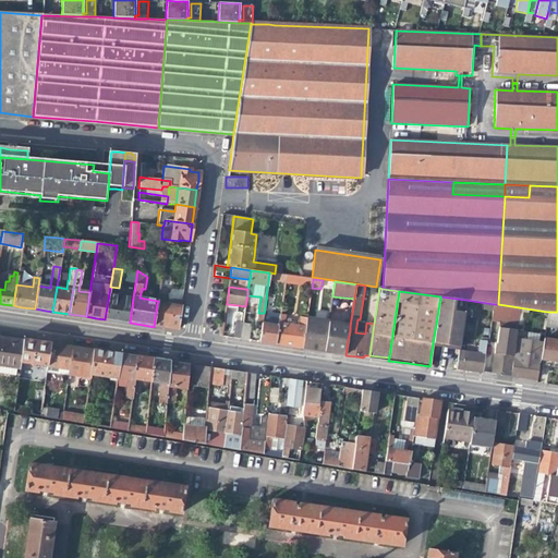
[(133,298),(109,294),(105,319),(119,322),(130,323),(133,298)]
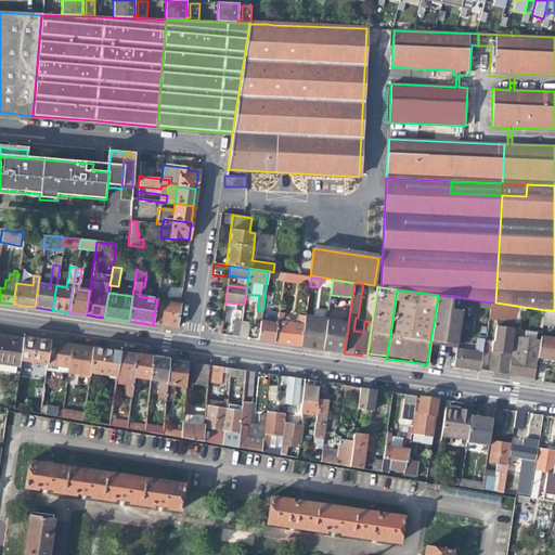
[(457,346),(463,298),(438,295),(434,323),(430,341),(441,344),(457,346)]
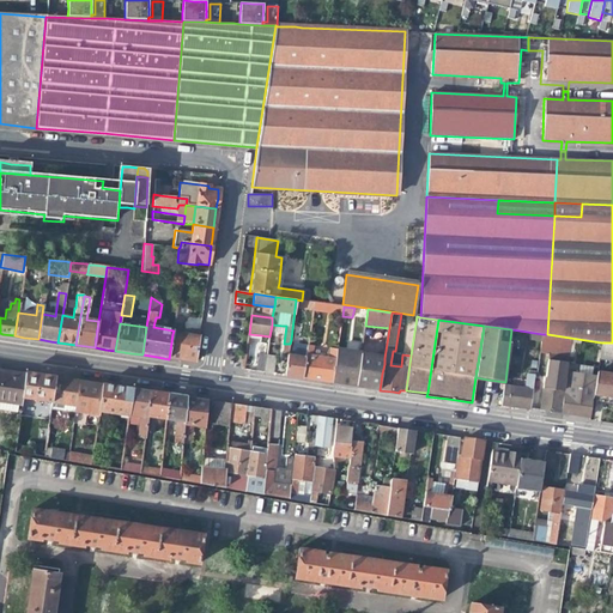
[(188,337),(173,334),(169,359),(194,363),(199,331),(194,331),(189,329),(188,337)]
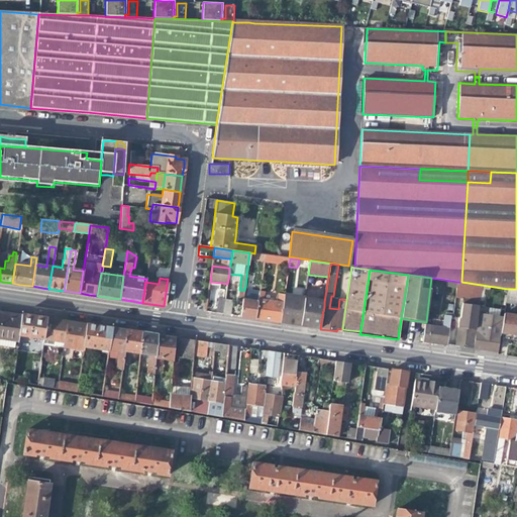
[(220,287),(220,283),(210,282),(208,290),(212,290),(213,286),(215,286),(220,287)]
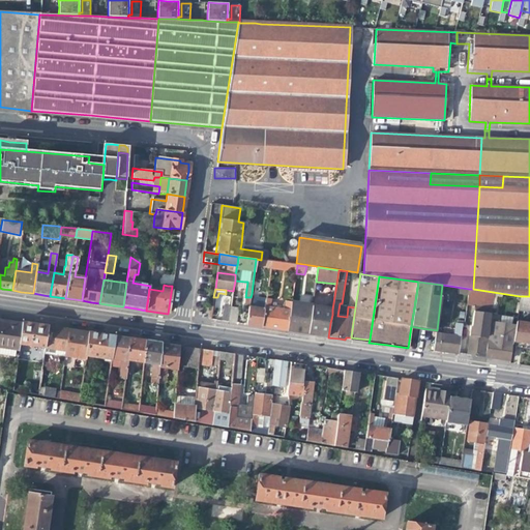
[(491,307),(493,292),(473,289),(469,289),(466,304),(491,307)]
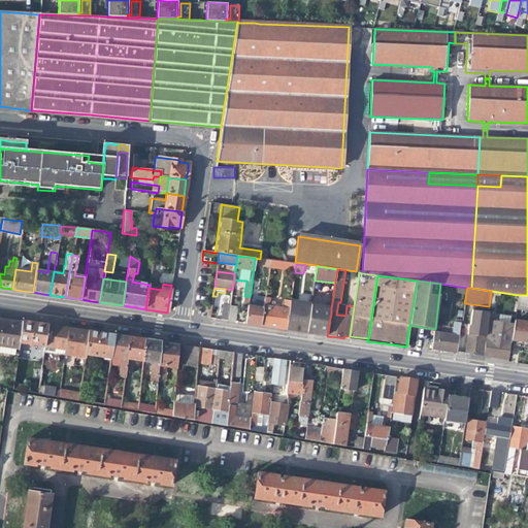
[(265,298),(251,293),(250,296),(245,324),(255,326),(261,327),(264,303),(265,298)]
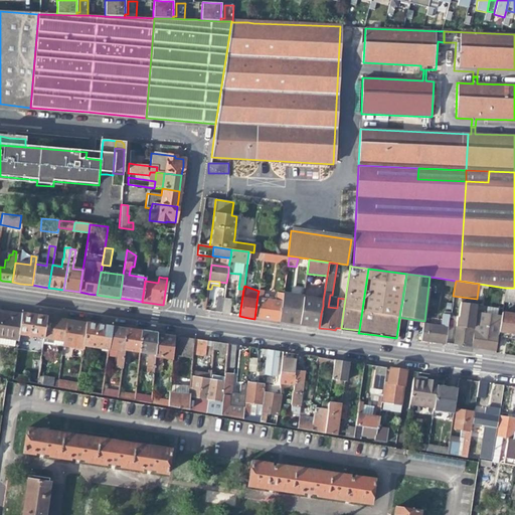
[(306,286),(306,289),(293,287),(292,293),(323,297),(325,288),(306,286)]
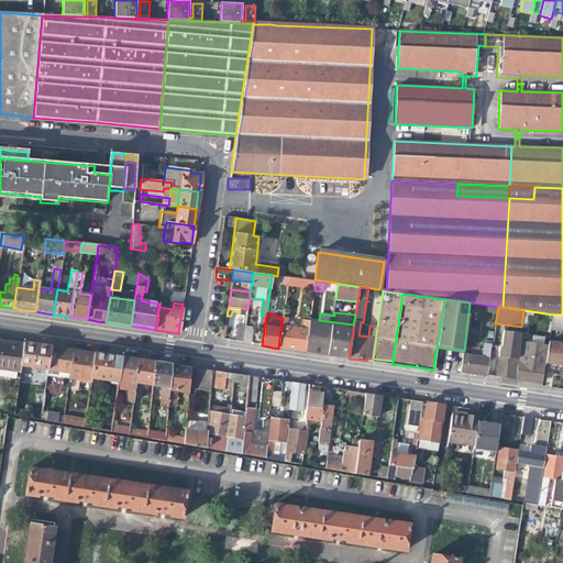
[(550,329),(562,331),(562,315),(552,315),(550,329)]
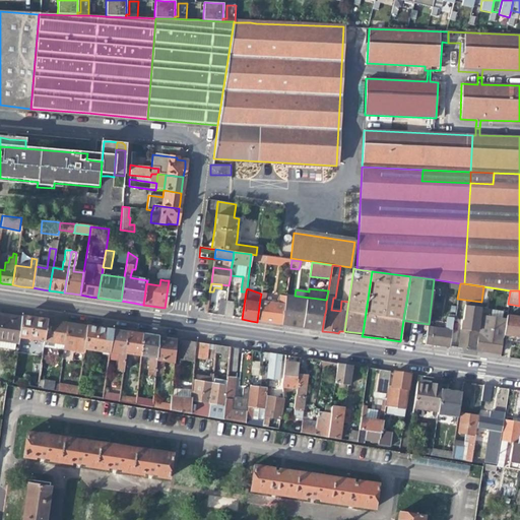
[(209,294),(194,291),(191,312),(196,313),(206,315),(209,294)]
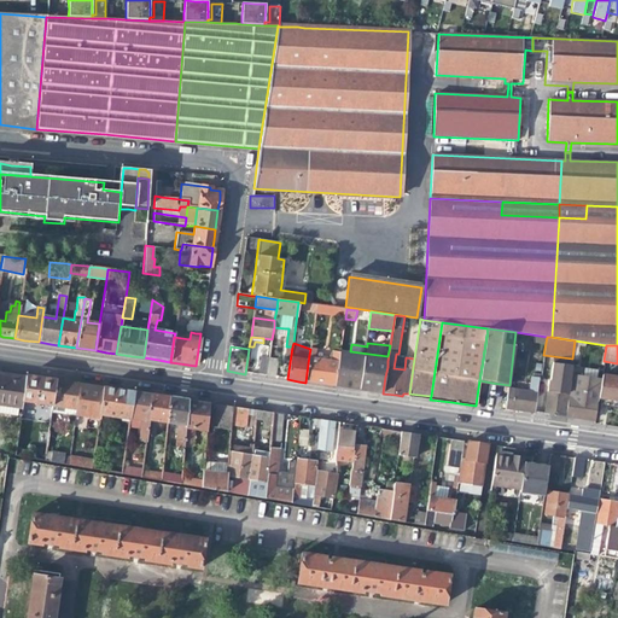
[(340,351),(340,353),(334,386),(348,388),(359,390),(361,375),(363,357),(365,355),(340,351)]
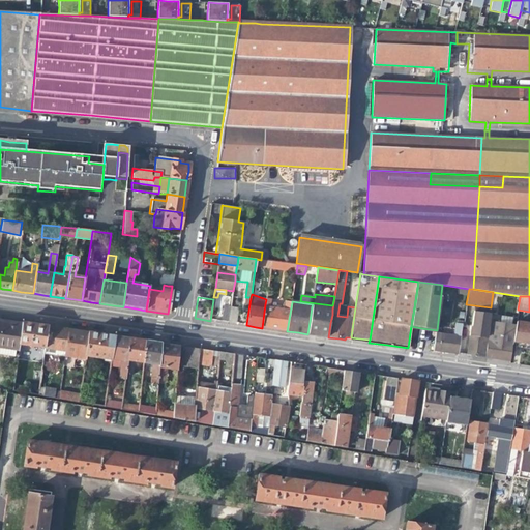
[(269,304),(265,304),(262,328),(275,329),(287,331),(292,302),(286,302),(285,310),(269,307),(269,304)]
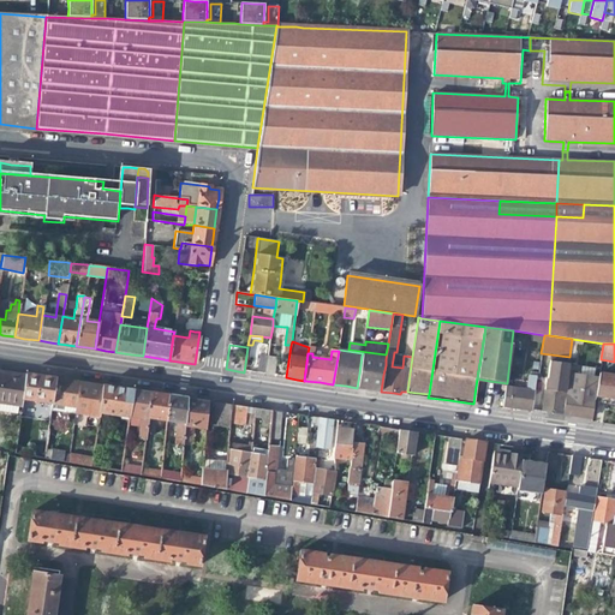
[(258,356),(256,374),(264,375),(268,357),(258,356)]
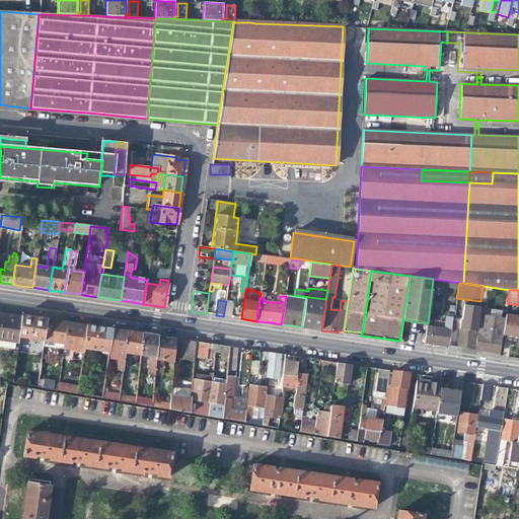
[(303,315),(301,327),(310,328),(312,314),(323,316),(325,308),(325,304),(325,303),(305,300),(303,315)]
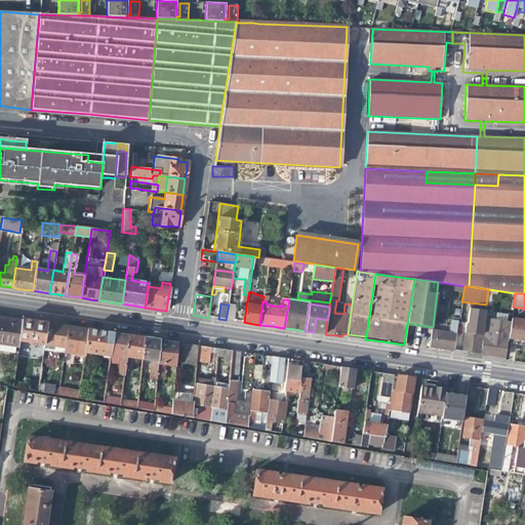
[(236,306),(229,305),(226,320),(234,321),(236,306)]
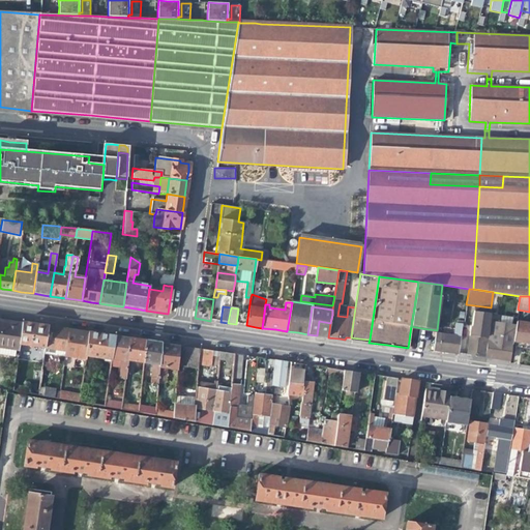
[(18,350),(19,345),(22,323),(4,320),(0,319),(0,356),(15,358),(16,350),(18,350)]
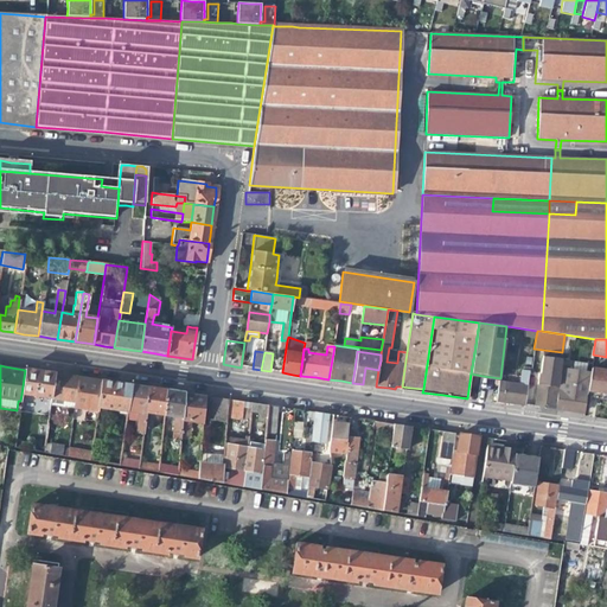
[(365,368),(363,384),(376,387),(378,370),(365,368)]
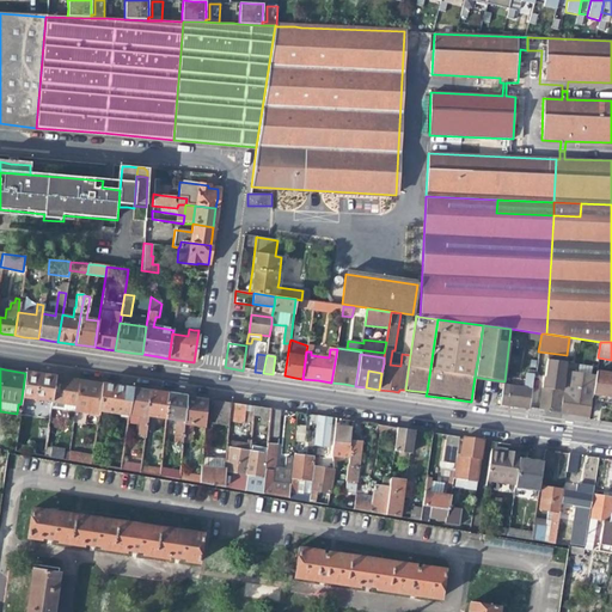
[(611,373),(595,372),(595,377),(593,385),(592,393),(610,396),(611,396),(611,373)]
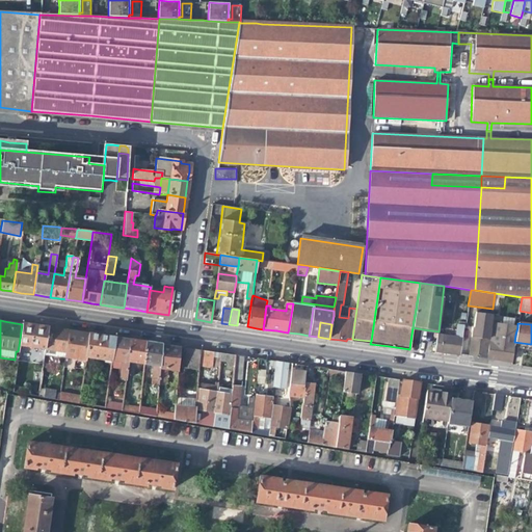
[(40,353),(43,353),(44,348),(47,327),(33,326),(22,324),(19,346),(41,349),(40,353)]
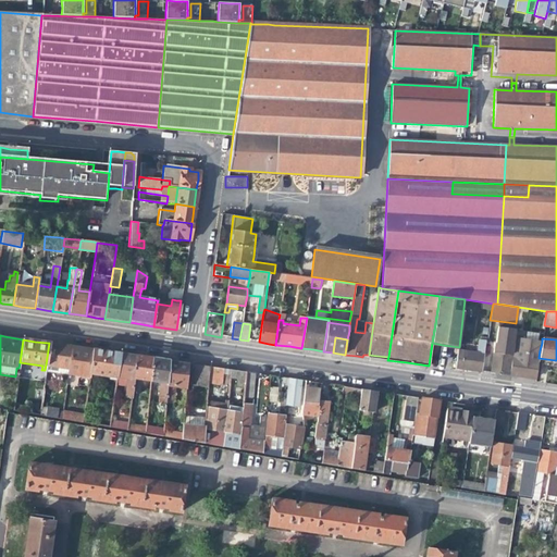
[(481,371),(486,339),(480,339),(479,353),(458,350),(456,368),(469,370),(481,371)]
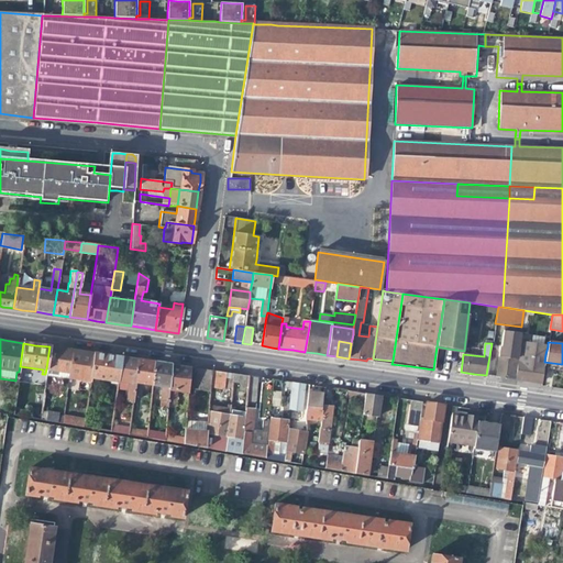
[(536,353),(539,353),(545,354),(548,346),(537,344),(536,353)]
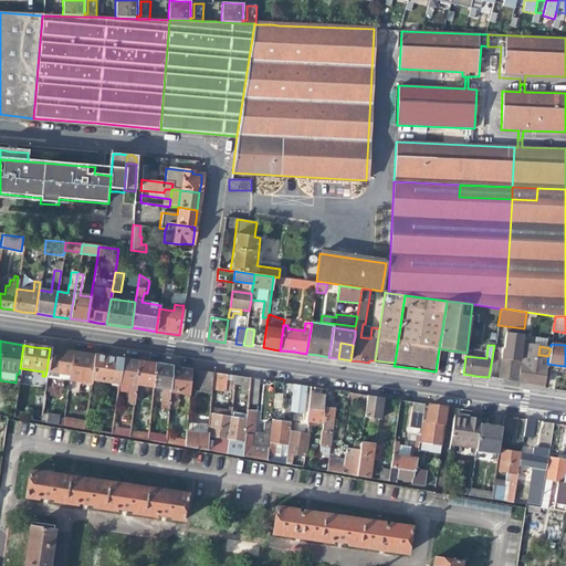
[(46,370),(69,375),(72,352),(63,350),(50,348),(46,370)]
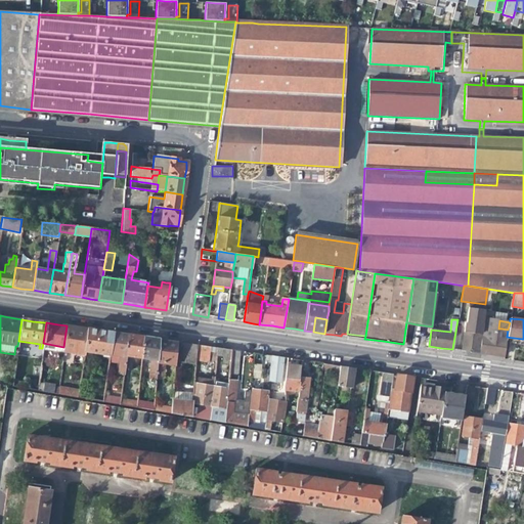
[(483,322),(482,332),(487,332),(488,326),(491,326),(492,323),(483,322)]
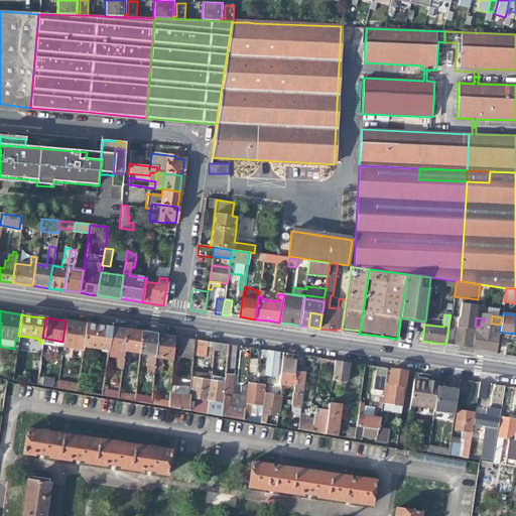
[(62,346),(82,349),(83,346),(86,324),(77,323),(66,320),(62,342),(62,346)]
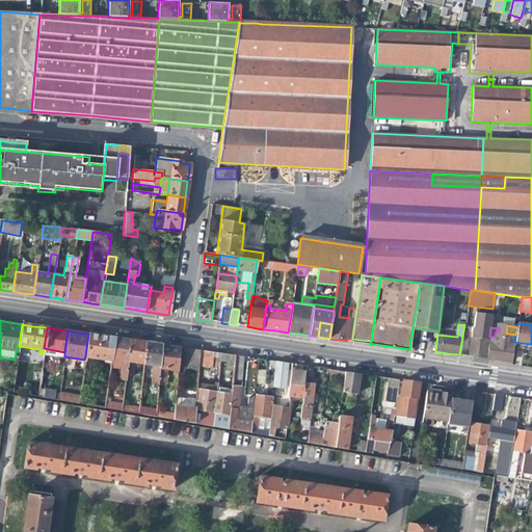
[(94,357),(110,361),(110,360),(114,338),(101,336),(88,334),(85,356),(94,357)]
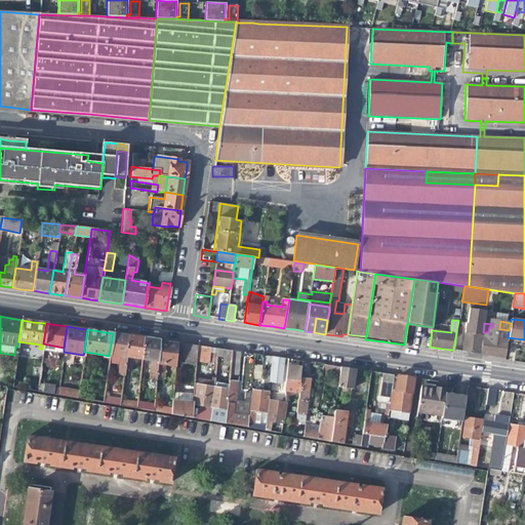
[(500,339),(488,337),(486,354),(494,355),(505,356),(508,337),(509,330),(502,329),(500,339)]
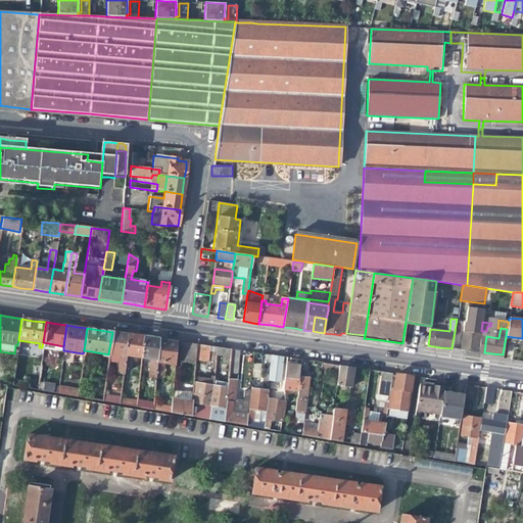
[(122,374),(123,366),(125,353),(128,334),(122,333),(112,332),(108,353),(117,354),(116,363),(115,373),(122,374)]
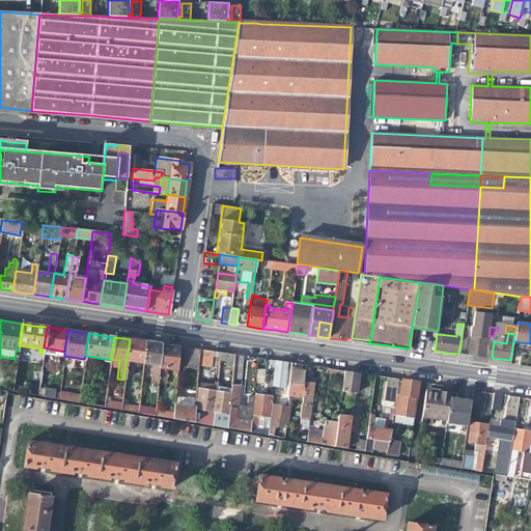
[(479,356),(485,357),(487,340),(487,339),(471,337),(469,355),(479,356)]
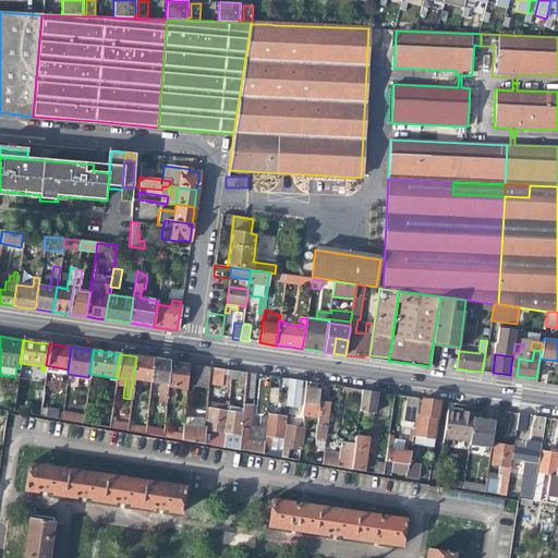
[(137,378),(149,380),(153,359),(145,358),(136,356),(133,377),(137,378)]
